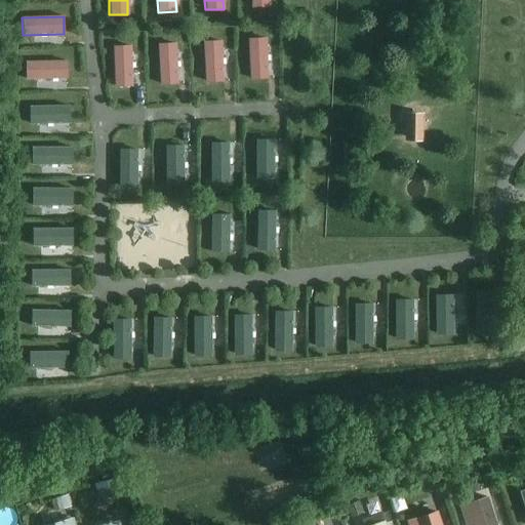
[(268,79),(266,38),(248,39),(249,79),(268,79)]
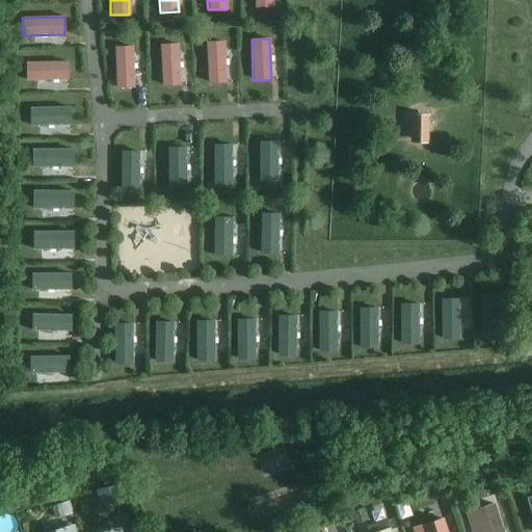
[(225,82),(223,42),(206,43),(207,83),(225,82)]
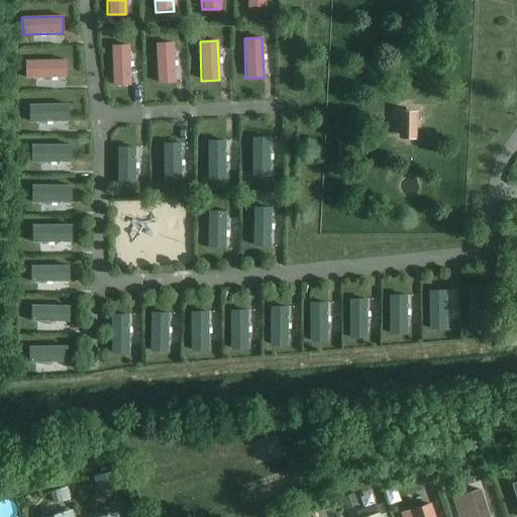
[(175,83),(174,42),(156,43),(157,83),(175,83)]
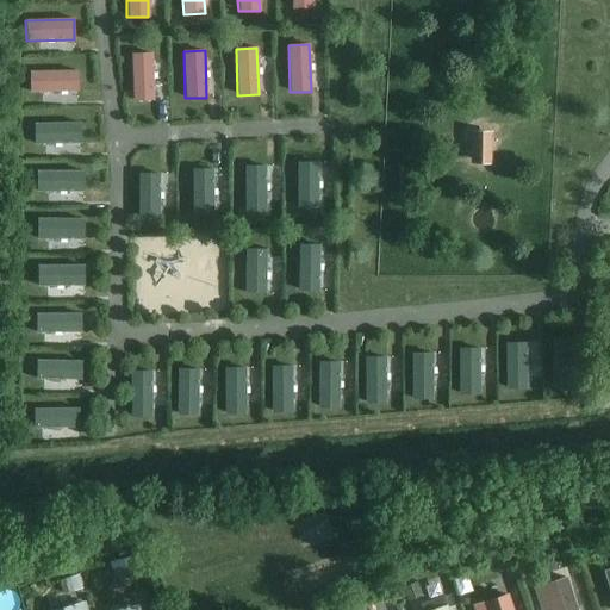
[(153,101),(153,54),(131,54),(131,101),(153,101)]
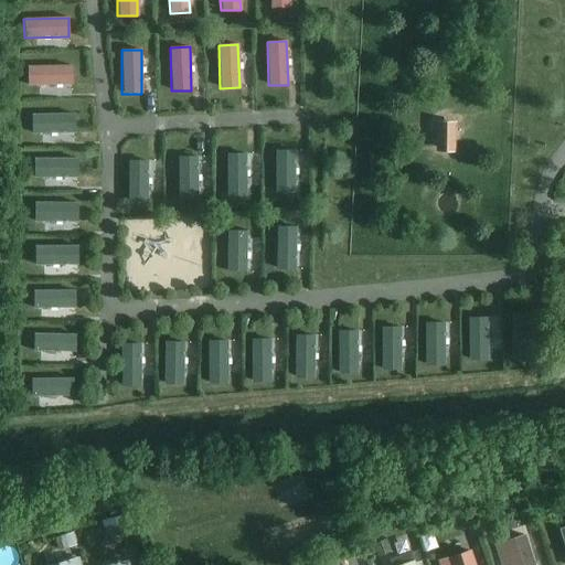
[(73,84),(72,65),(28,66),(28,85),(73,84)]
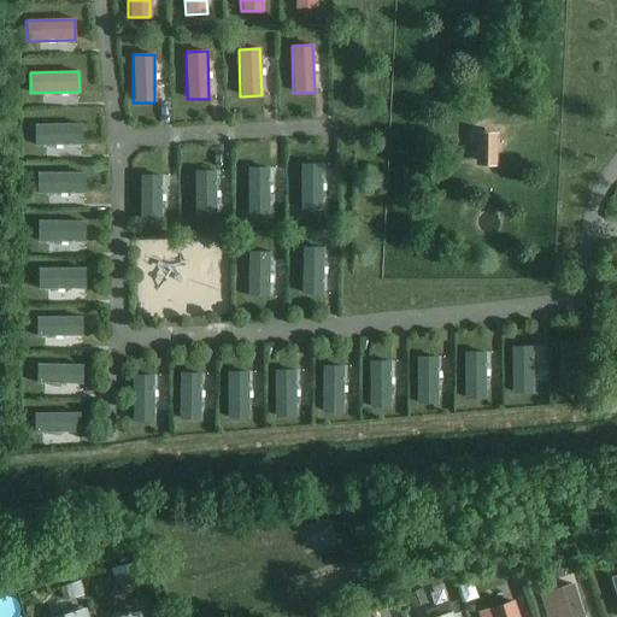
[(82,145),(81,124),(33,125),(33,146),(82,145)]
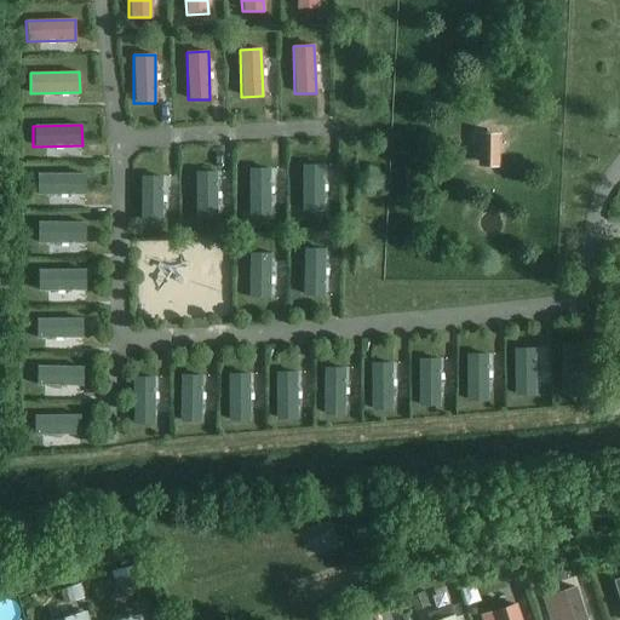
[(500,132),(480,131),(477,164),(499,165),(500,132)]
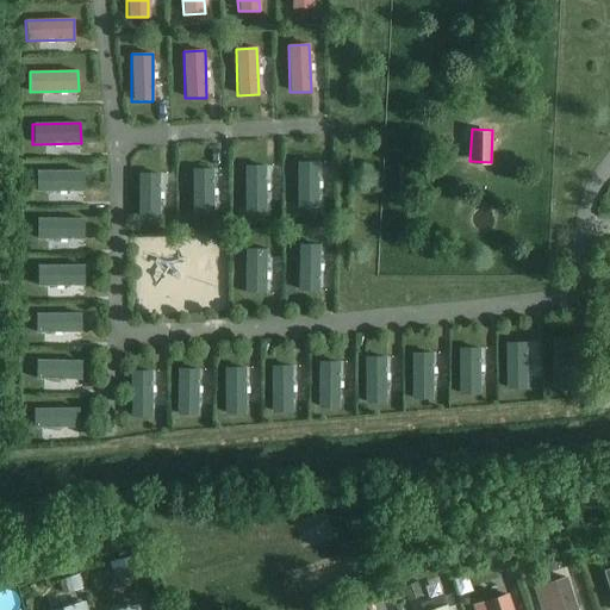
[(318,210),(318,162),(297,162),(297,209),(318,210)]
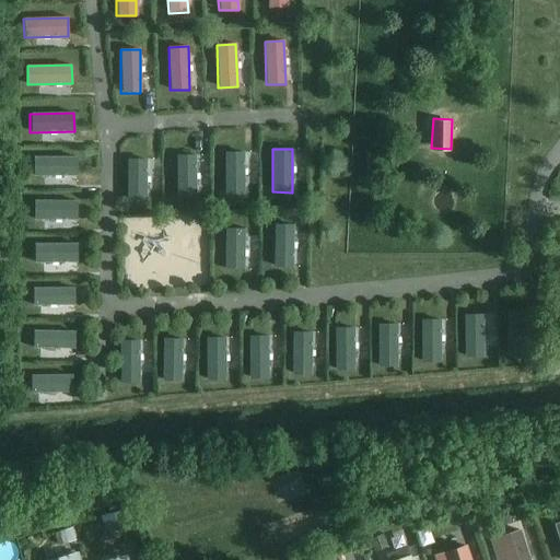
[(244,196),(244,152),(224,152),(224,196),(244,196)]
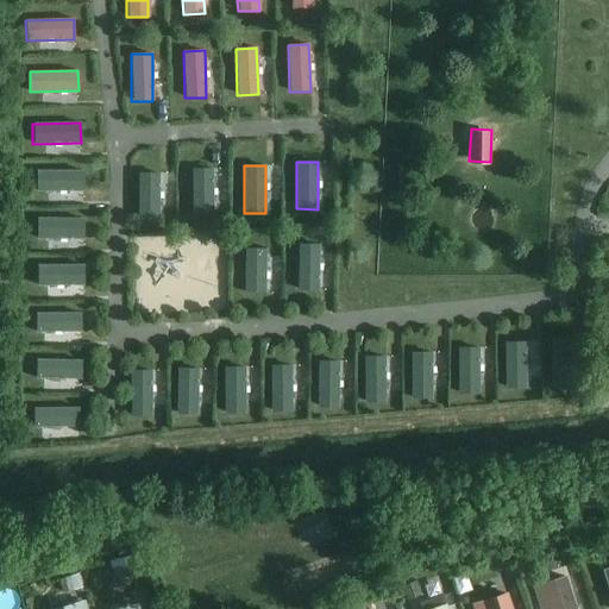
[(213,217),(213,170),(192,170),(192,217),(213,217)]
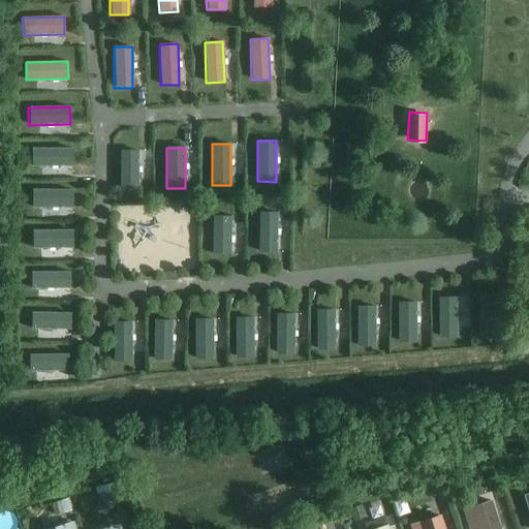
[(71,167),(72,150),(30,149),(30,166),(71,167)]
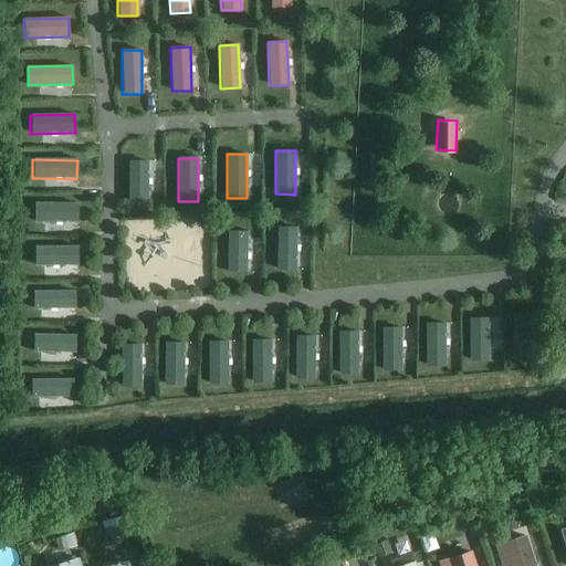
[(148,205),(148,161),(128,161),(128,205),(148,205)]
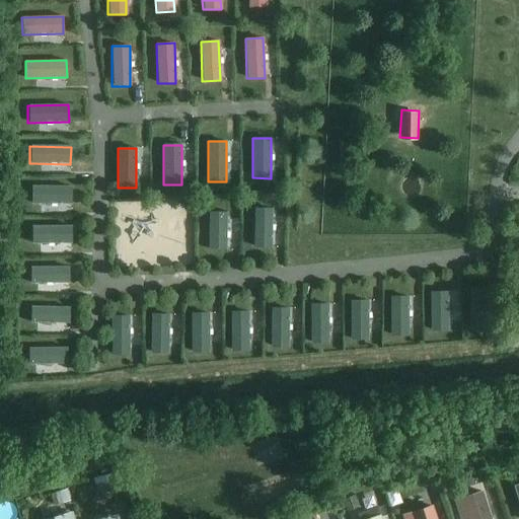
[(72,204),(72,187),(30,188),(30,205),(72,204)]
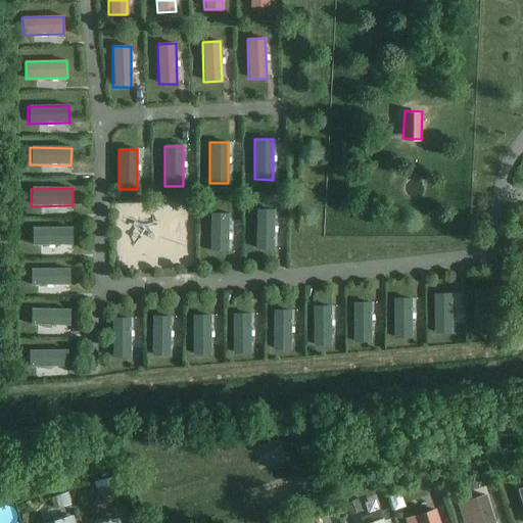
[(274,250),(274,210),(255,210),(255,250),(274,250)]
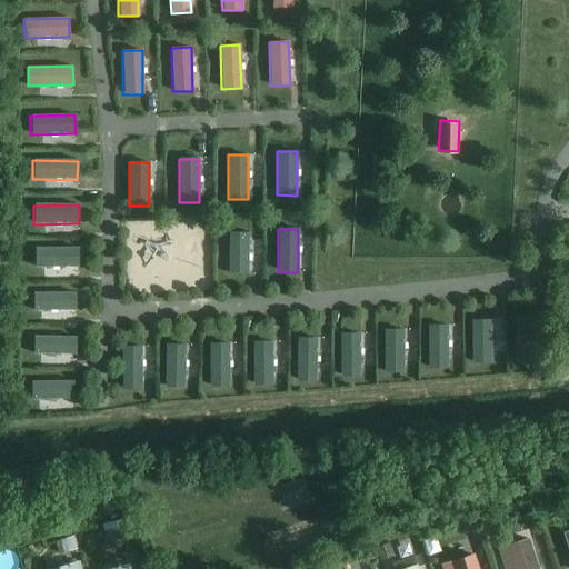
[(249,277),(249,232),(230,232),(229,276),(249,277)]
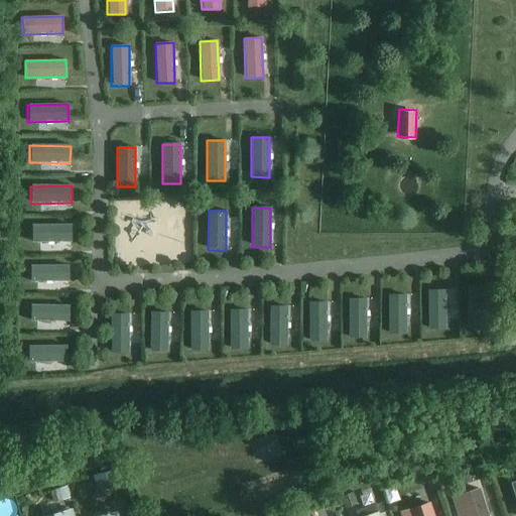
[(72,242),(71,225),(30,226),(30,243),(72,242)]
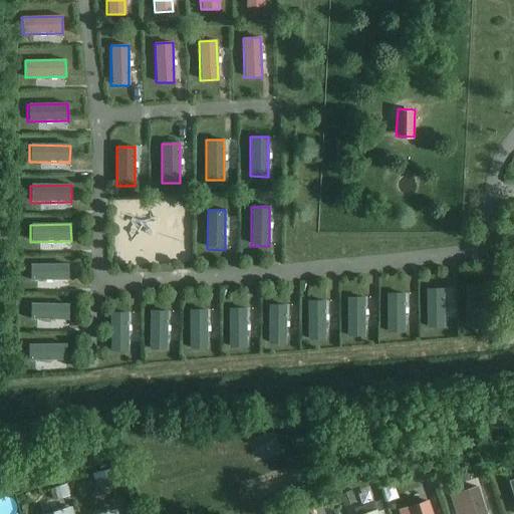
[(68,282),(68,265),(27,265),(27,282),(68,282)]
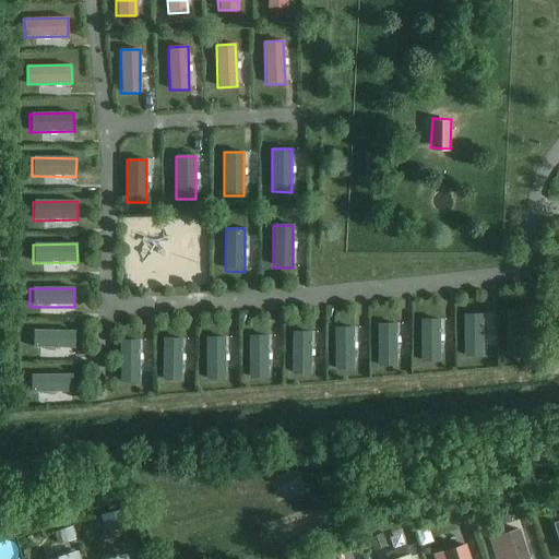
[(526,353),(526,310),(507,310),(507,353),(526,353)]
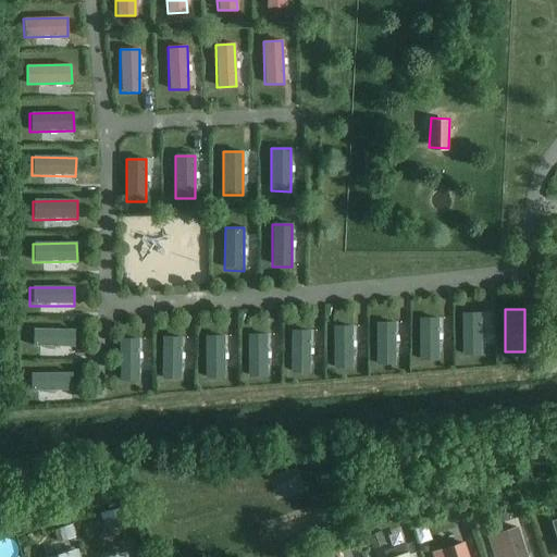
[(481,357),(482,313),(462,313),(461,357),(481,357)]
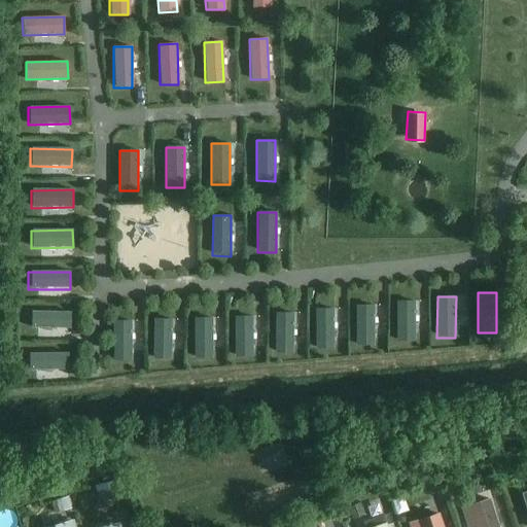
[(415,343),(416,302),(397,302),(397,343),(415,343)]
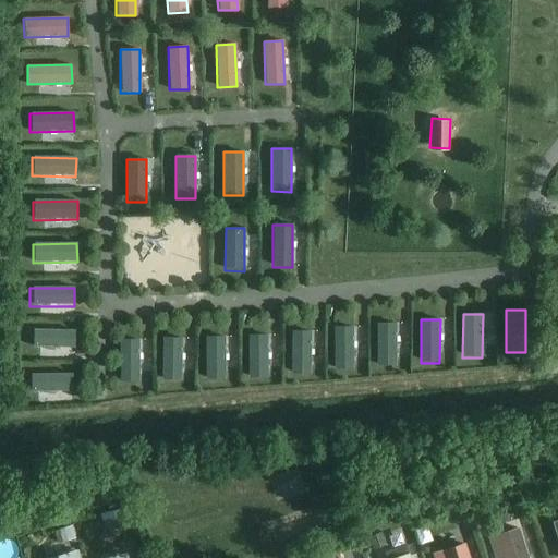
[(397,366),(397,324),(377,324),(377,366),(397,366)]
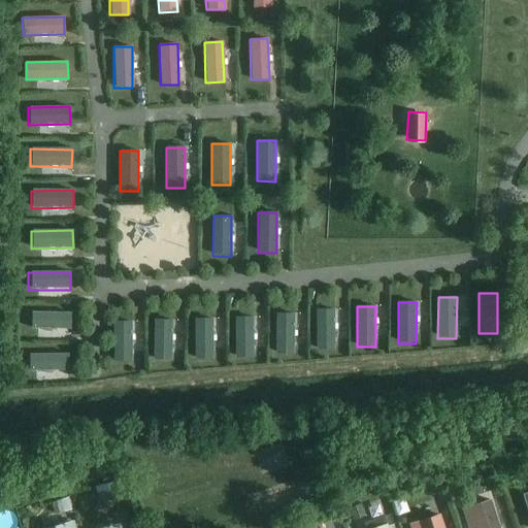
[(334,351),(334,310),(316,310),(316,351),(334,351)]
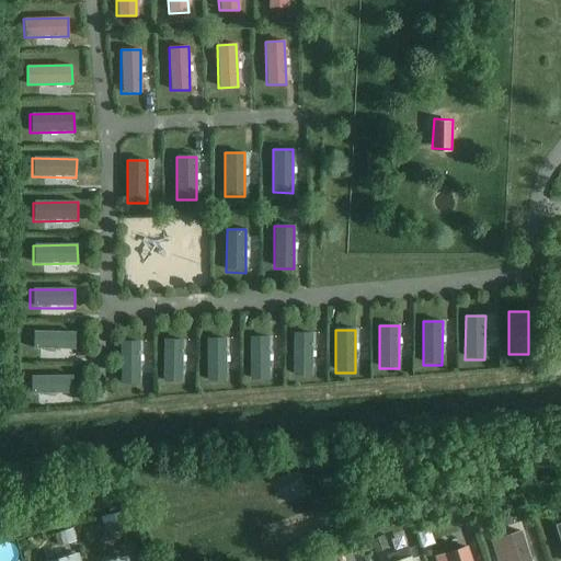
[(31,332),(31,351),(76,352),(76,333),(31,332)]
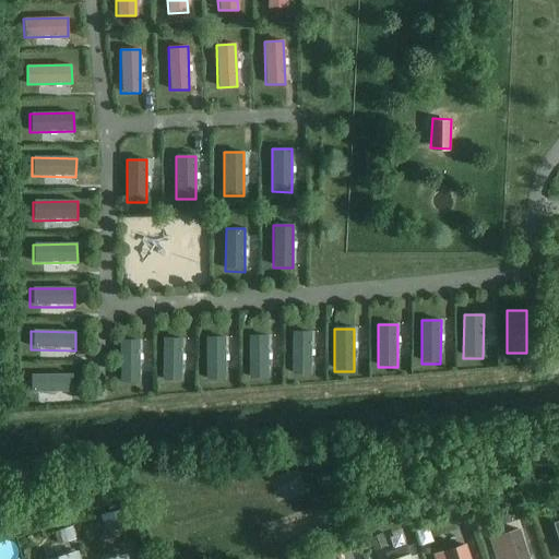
[(311,376),(311,333),(292,332),(292,376),(311,376)]
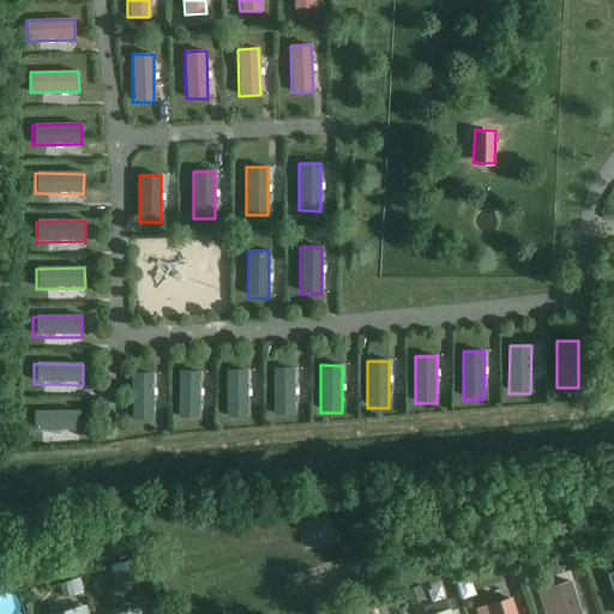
[(294,416),(294,369),(272,369),(272,416),(294,416)]
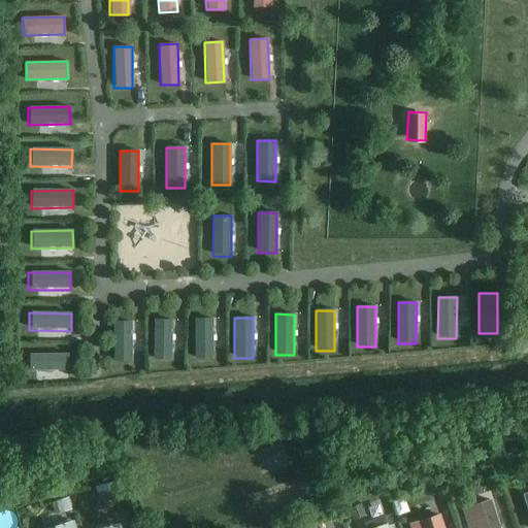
[(211,359),(212,319),(194,319),(194,359),(211,359)]
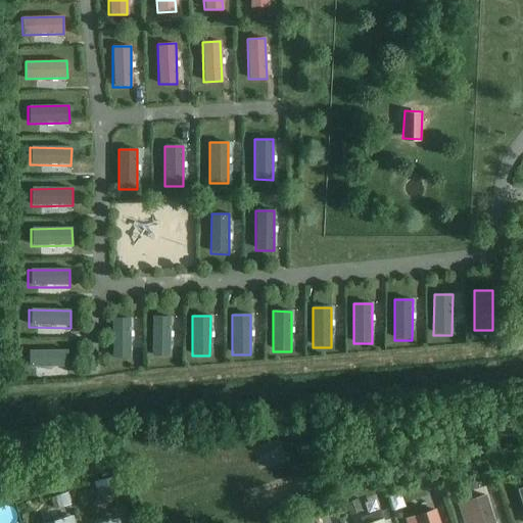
[(171,358),(171,318),(152,318),(152,358),(171,358)]
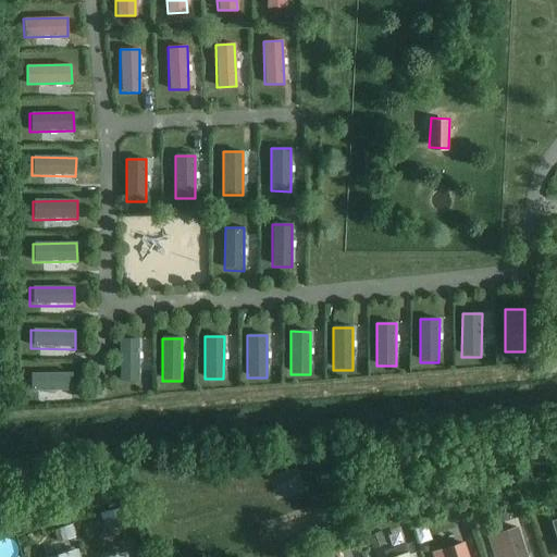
[(139,383),(139,341),(120,341),(120,383),(139,383)]
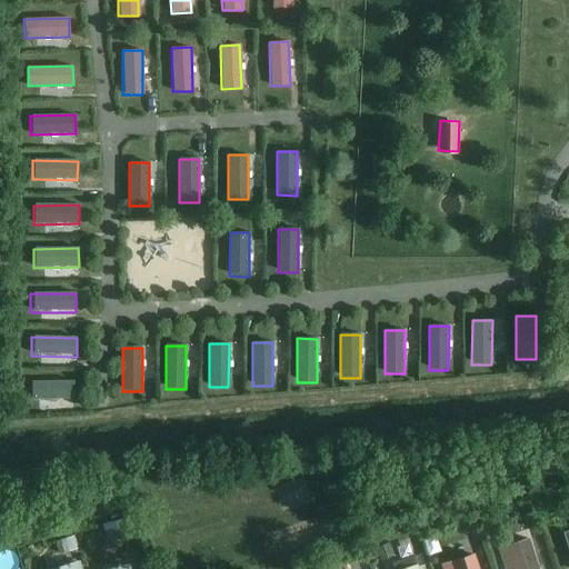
[(73,400),(73,381),(28,382),(28,401),(73,400)]
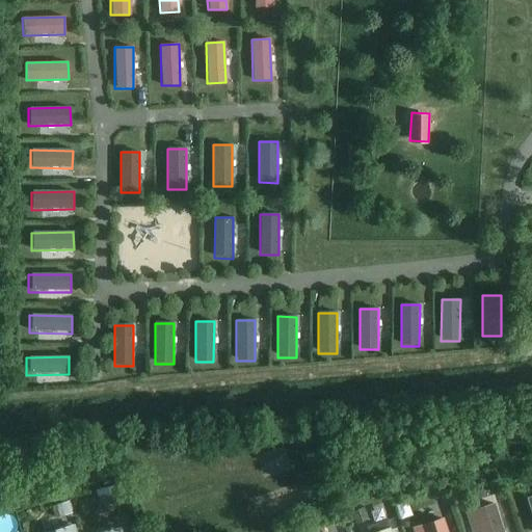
[(498,480),(487,483),(490,491),(500,488),(498,480)]
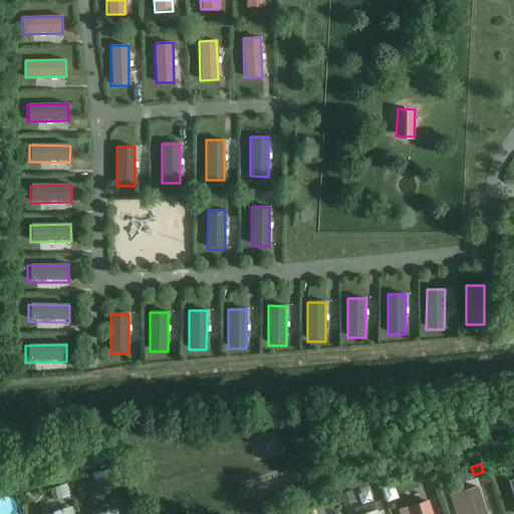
[(65,485),(50,489),(53,500),(68,496),(65,485)]
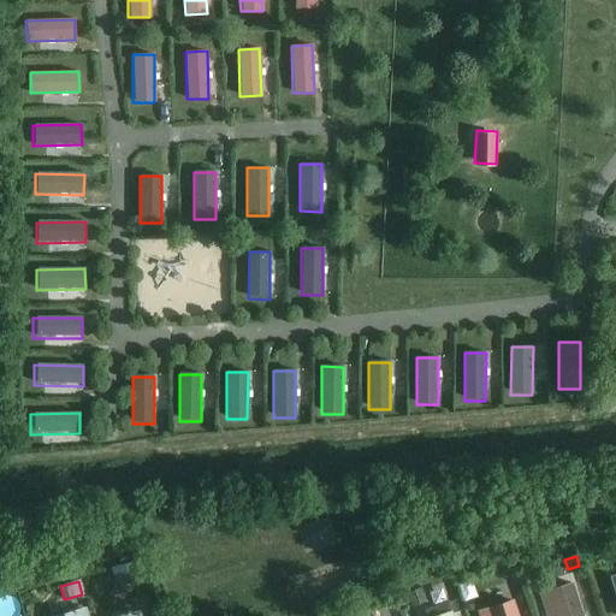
[(548,615),(580,615),(572,585),(542,594),(548,615)]
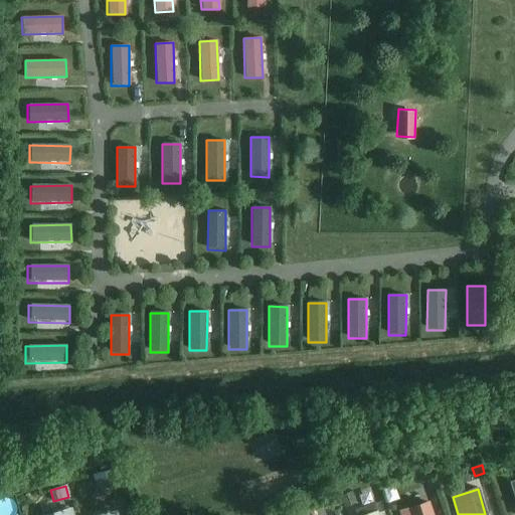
[(356,503),(352,492),(340,496),(344,508),(356,503)]
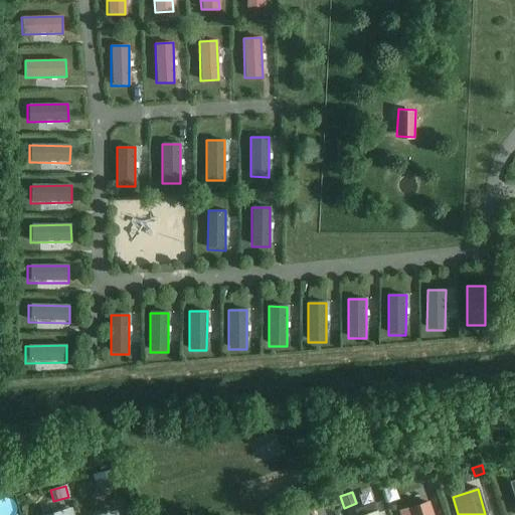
[(433,514),(428,503),(400,512),(400,514),(433,514)]
